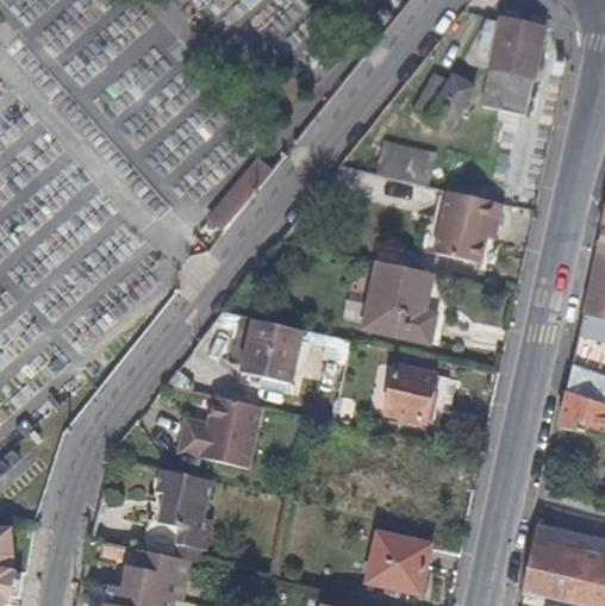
[(532,69),(542,25),(499,16),(488,66),(509,69),(500,108),(523,113),(525,100),(532,69)]
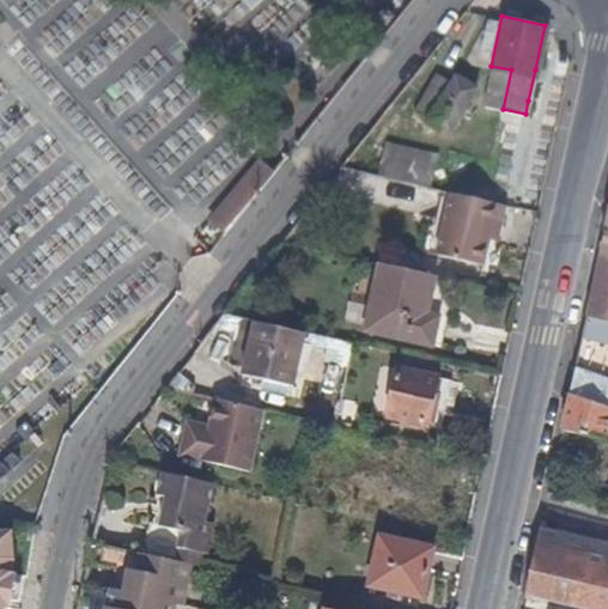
[(503,109),(511,69),(491,66),(482,105),(503,109)]
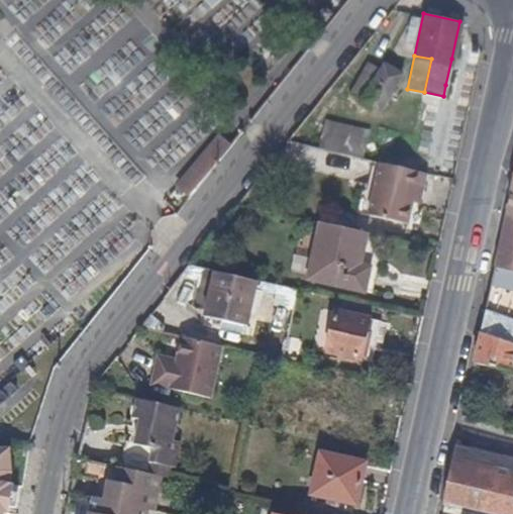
[(380,106),(400,73),(383,63),(380,67),(366,59),(353,81),(366,89),(363,95),(380,106)]
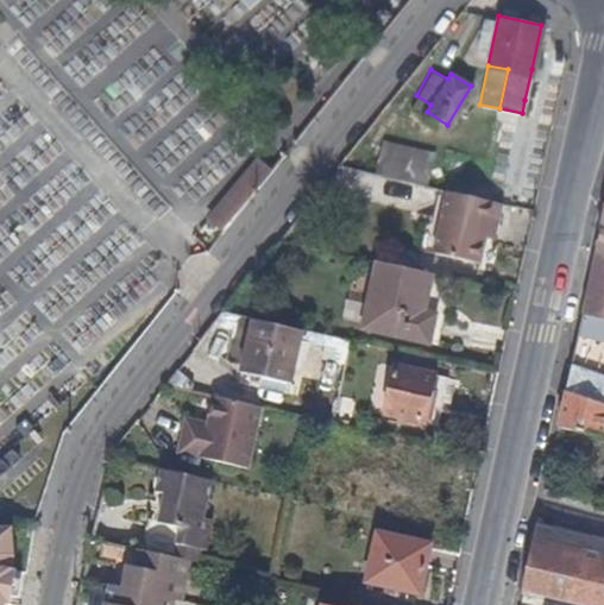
[(377,136),(366,170),(414,186),(425,150),(377,136)]
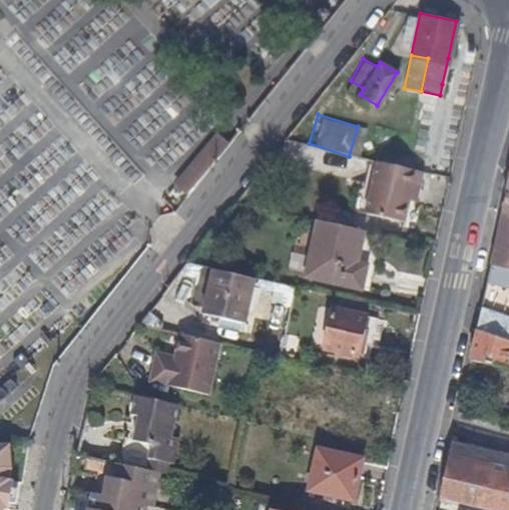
[(182,192),(225,141),(211,129),(168,180),(182,192)]
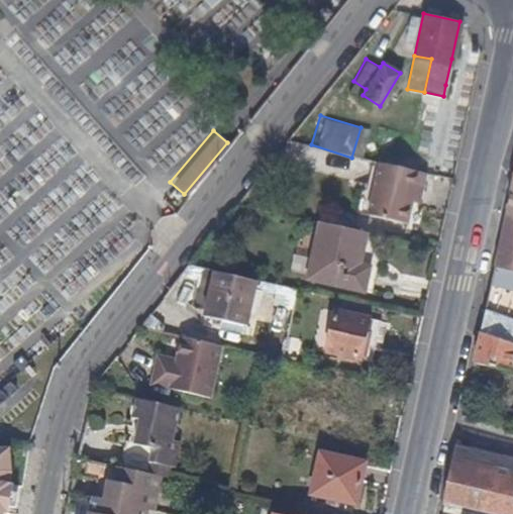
[(413,198),(413,196),(416,184),(422,185),(423,179),(424,174),(425,170),(401,165),(382,161),(377,186),(371,212),(382,214),(394,217),(408,221),(413,198)]
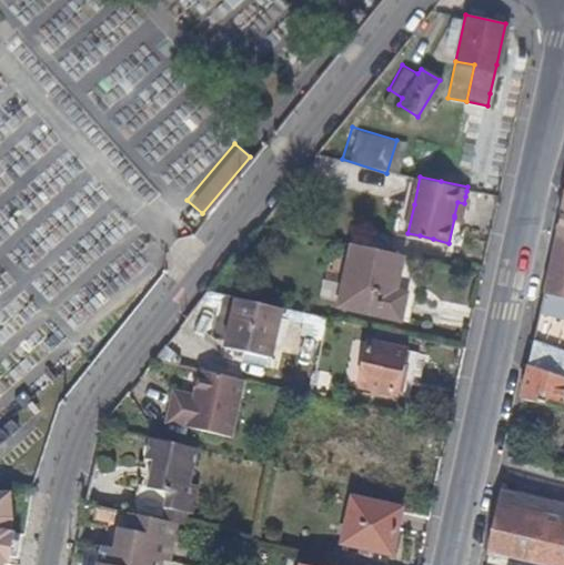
[(461,219),(464,203),(457,202),(454,215),(454,218),(461,219)]
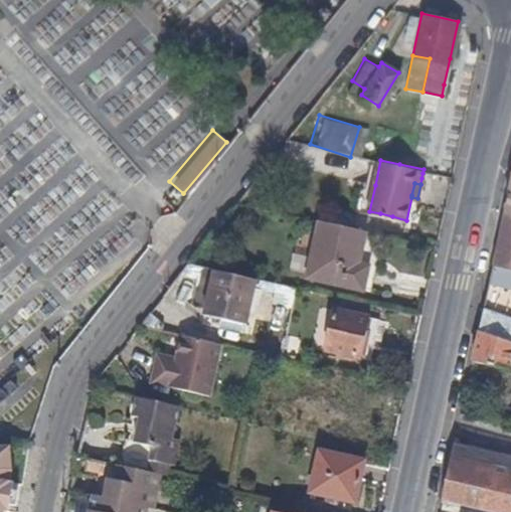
[(510,213),(504,207),(497,242),(490,273),(484,295),(510,302),(510,299),(510,213)]
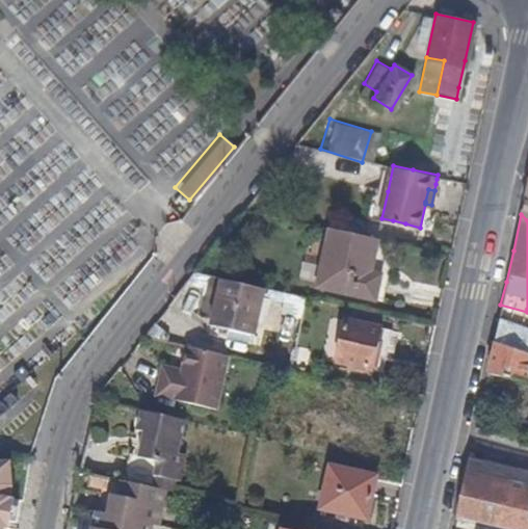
[(368,269),(368,264),(370,252),(374,237),(352,232),(338,229),(326,227),(321,253),(314,285),(323,287),(370,297),(376,273),(374,272),(368,269)]
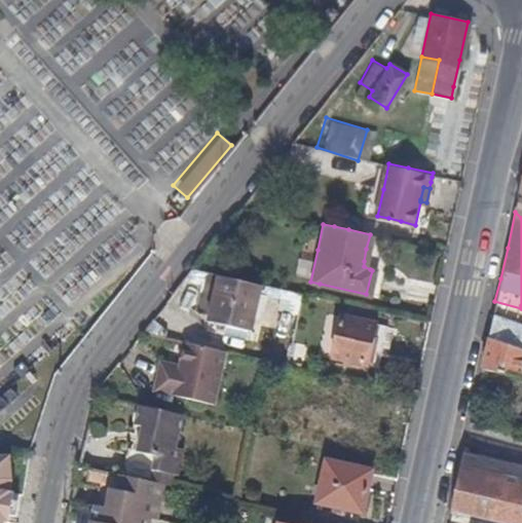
[(252,329),(262,284),(244,279),(218,273),(207,320),(252,329)]
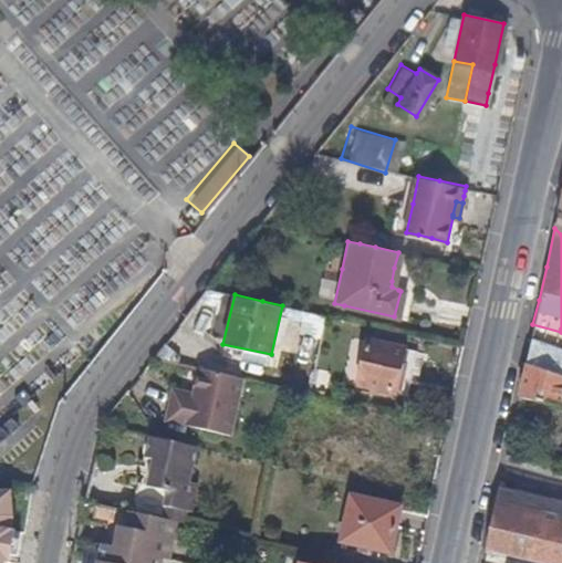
[(558,348),(561,332),(532,324),(530,340),(558,348)]
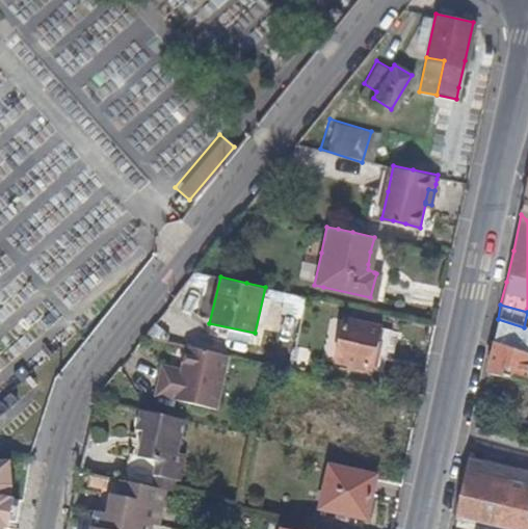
[(373,347),(377,325),(344,318),(343,322),(342,328),(339,345),(335,360),(339,361),(345,362),(368,367),(373,347)]
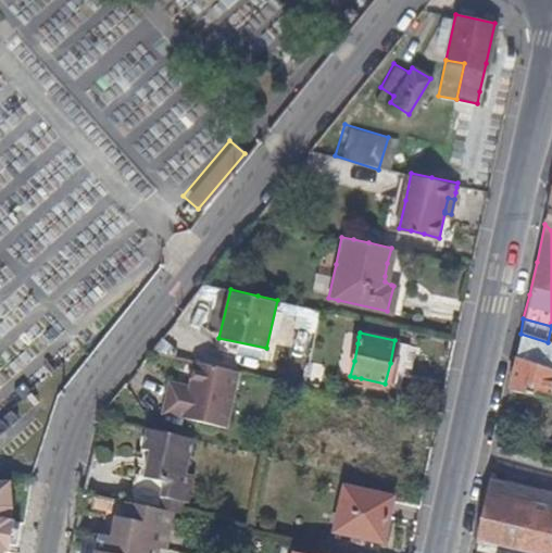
[(551,343),(548,342),(521,334),(515,355),(551,368),(551,343)]
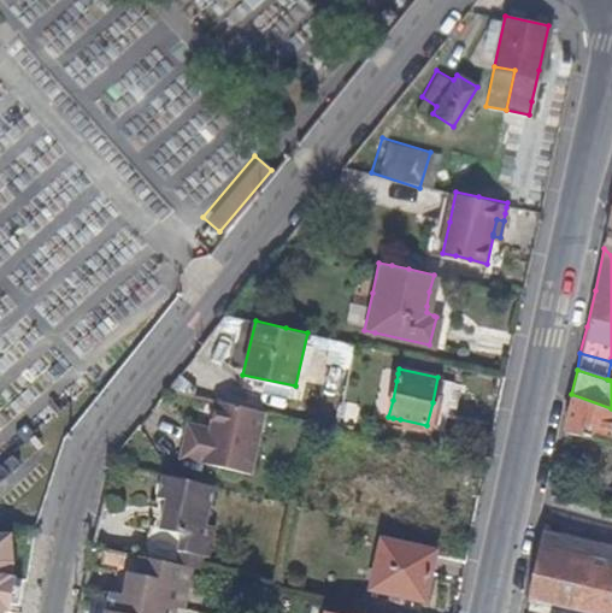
[(443,396),(445,388),(447,379),(437,377),(433,402),(442,404),(443,396)]
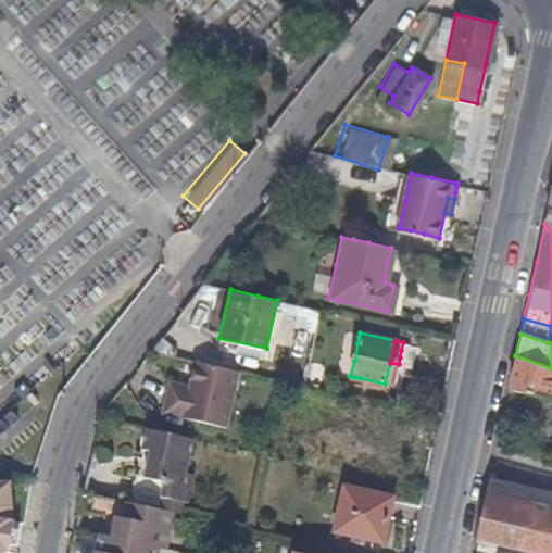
[(551,396),(551,390),(551,368),(515,355),(509,387),(522,389),(551,396)]
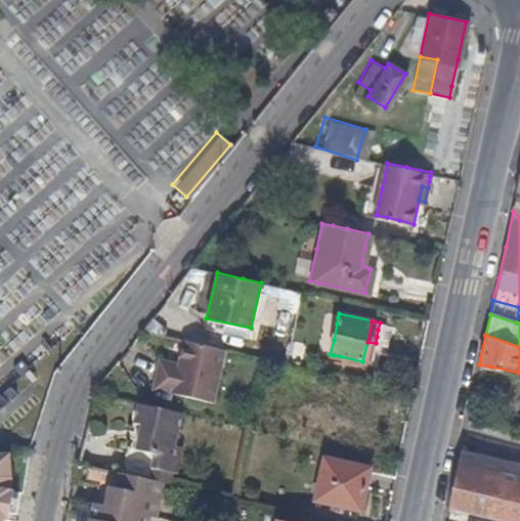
[(213,400),(218,375),(224,347),(196,341),(184,338),(179,362),(176,375),(158,371),(154,387),(173,391),(213,400)]
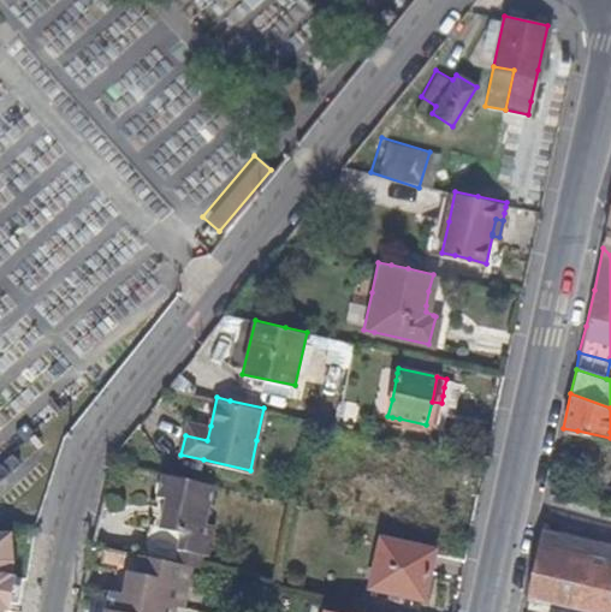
[(207,440),(211,426),(188,420),(185,435),(207,440)]
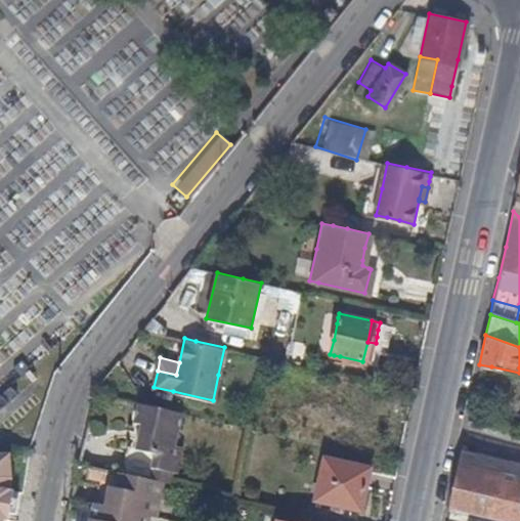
[(184,461),(189,440),(181,438),(186,413),(166,407),(139,401),(134,422),(143,425),(137,450),(121,446),(117,461),(115,471),(154,479),(157,468),(178,473),(182,473),(184,461)]
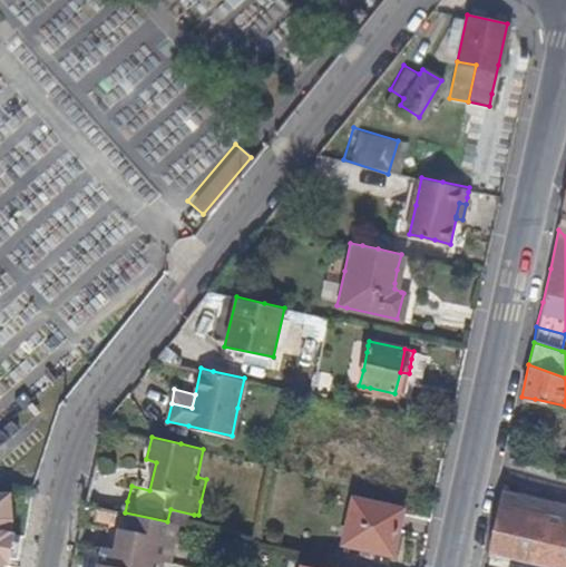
[(565,500),(501,486),(497,508),(545,519),(563,524),(565,524),(565,500)]
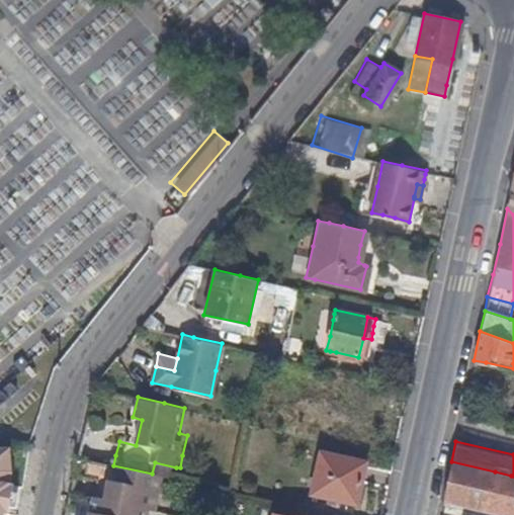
[(0,514),(15,514),(26,443),(0,445),(0,514)]
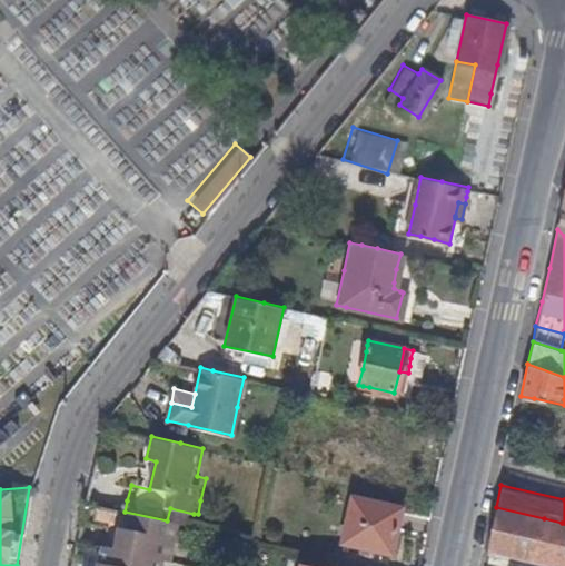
[(388,554),(399,507),(349,497),(340,542),(359,546),(380,552),(388,554)]
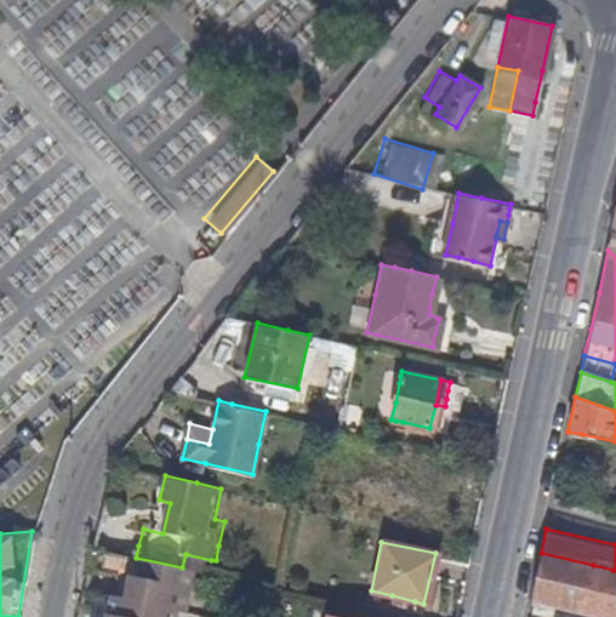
[(582,615),(593,565),(541,553),(530,603),(546,606),(582,615)]
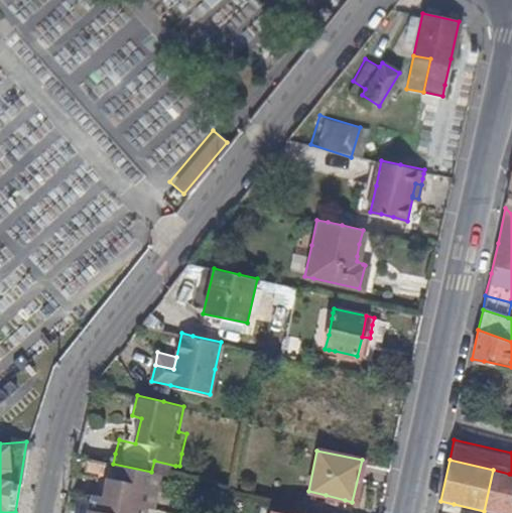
[(172,477),(175,466),(154,461),(151,472),(157,473),(172,477)]
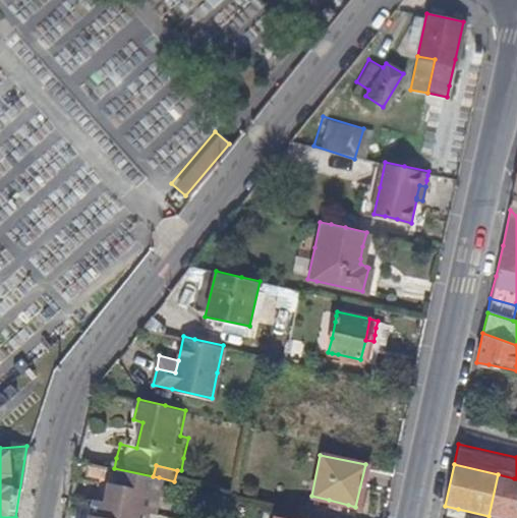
[(154,500),(159,477),(153,476),(114,468),(112,476),(110,483),(102,481),(94,480),(89,499),(117,505),(146,511),(151,512),(154,500)]
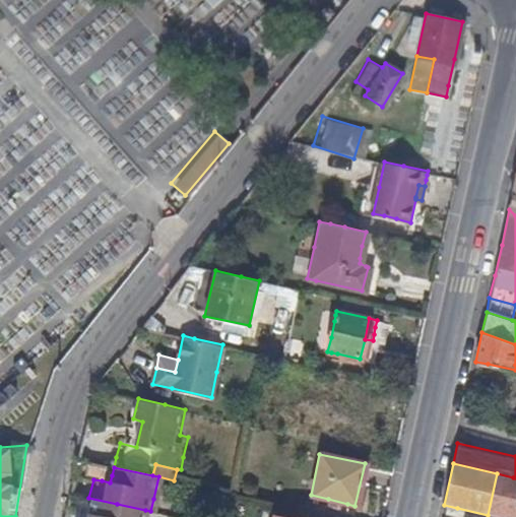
[(496,516),(504,516),(513,477),(497,473),(488,515),(496,516)]
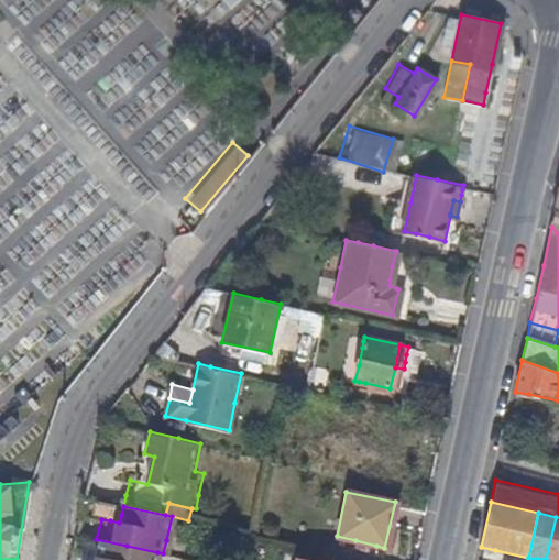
[(558,559),(558,517),(556,517),(546,559),(558,559)]
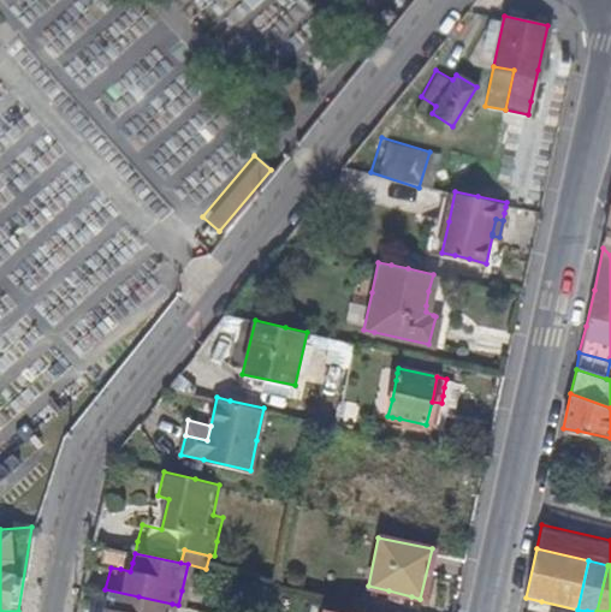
[(170,611),(171,607),(172,604),(138,596),(105,589),(102,605),(95,604),(93,611),(170,611)]
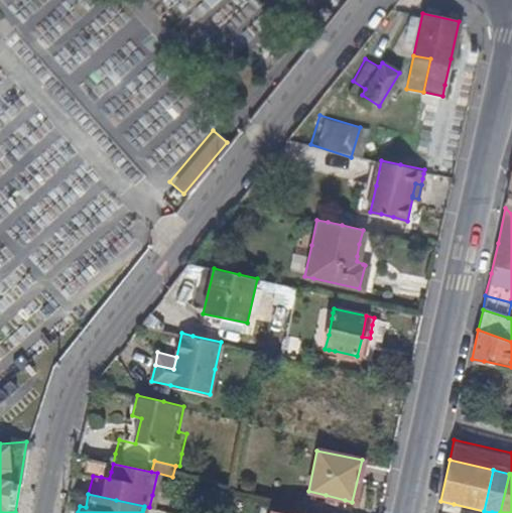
[(343,507),(345,500),(326,495),(324,502),(343,507)]
